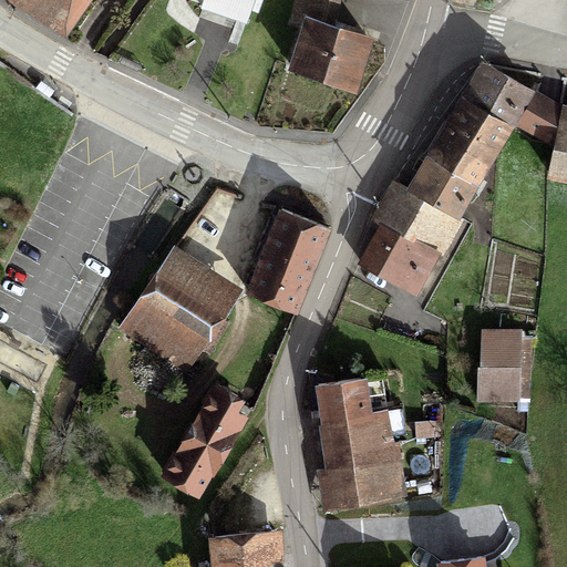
[(14,0),(64,32),(85,0),(14,0)]
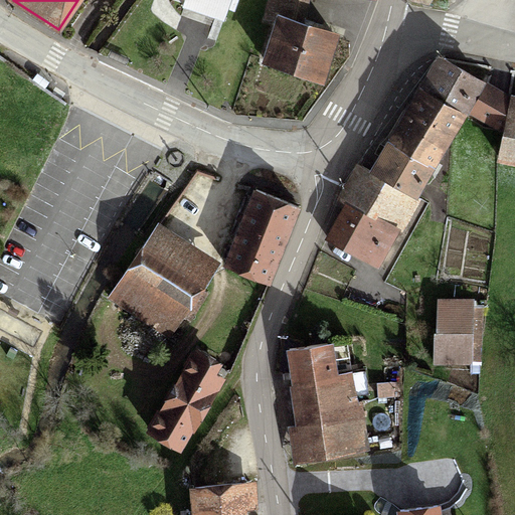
[(237,0),(186,0),(181,15),(220,29),(227,8),(234,11),(237,0)]
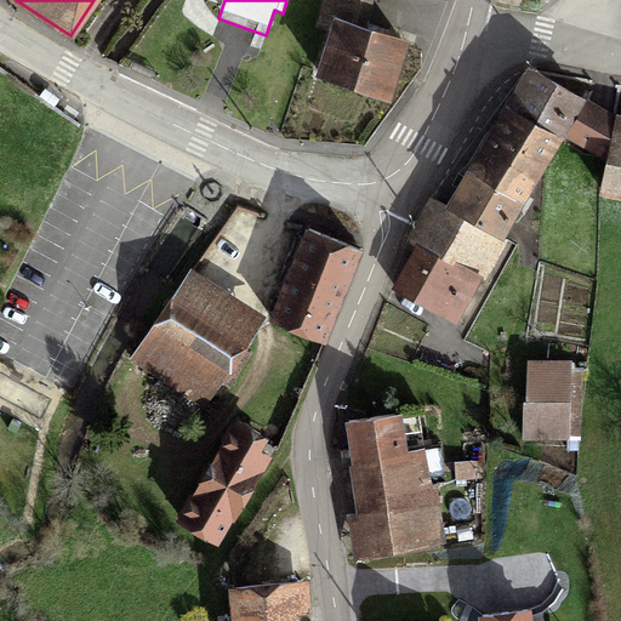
[(317,72),(388,93),(404,43),(353,24),(358,0),(325,0),(322,21),(332,23),(329,38),(317,72)]
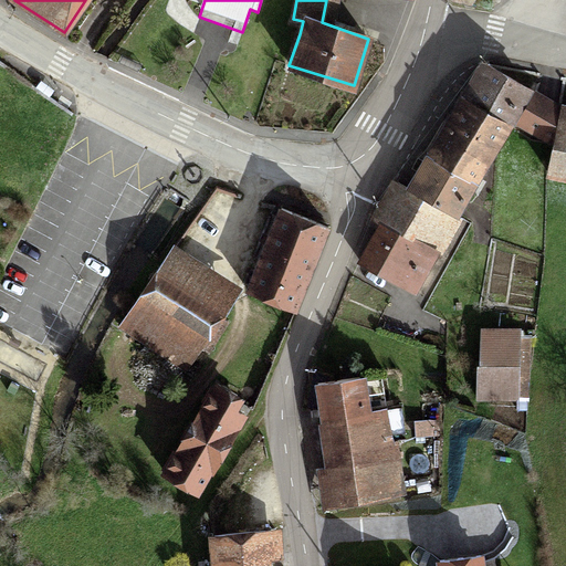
[(483,62),(448,123),(494,149),(513,117),(530,88),(483,62)]
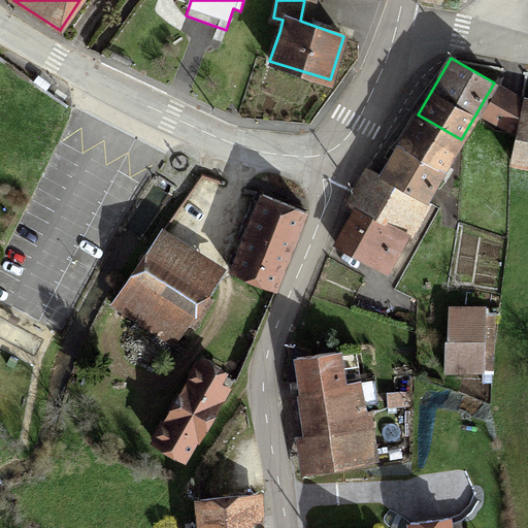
[(527,109),(521,108),(522,101),(498,86),(483,112),(517,130),(514,141),(510,159),(513,160),(527,163),(527,109)]
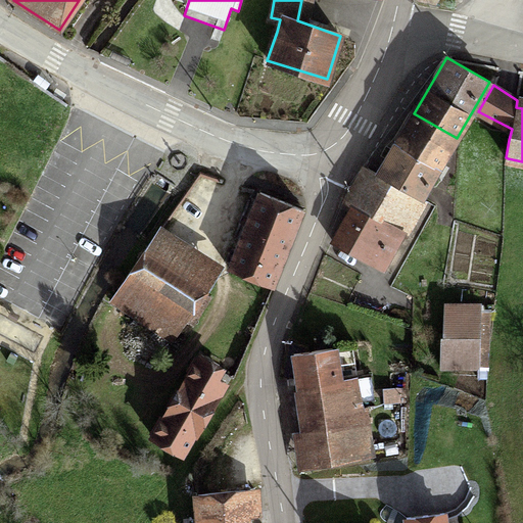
[(457,138),(414,113),(378,173),(421,197),(457,138)]
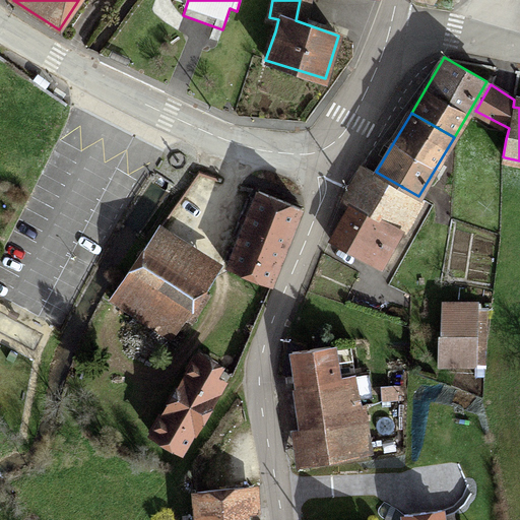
[(366,167),(355,183),(367,189),(376,172),(366,167)]
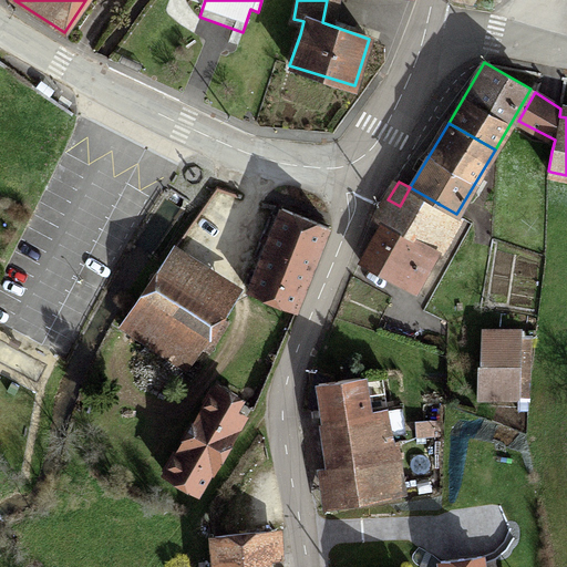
[(414,289),(456,214),(410,187),(400,206),(388,199),(377,220),(379,222),(359,260),(414,289)]
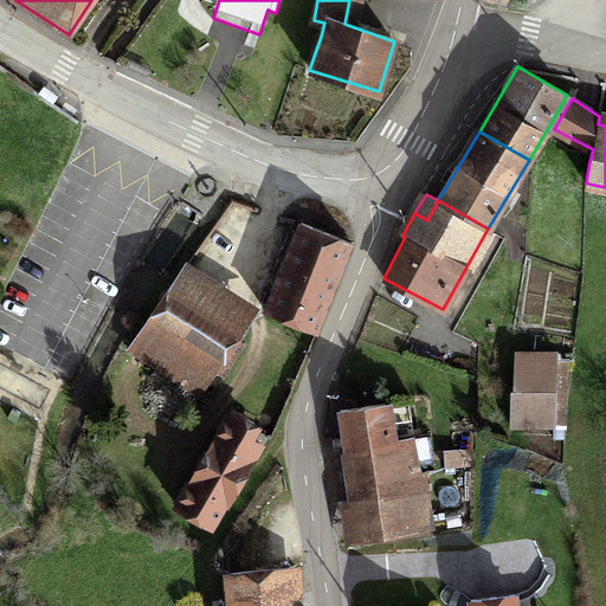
[(315,331),(350,242),(300,221),(264,310),(315,331)]
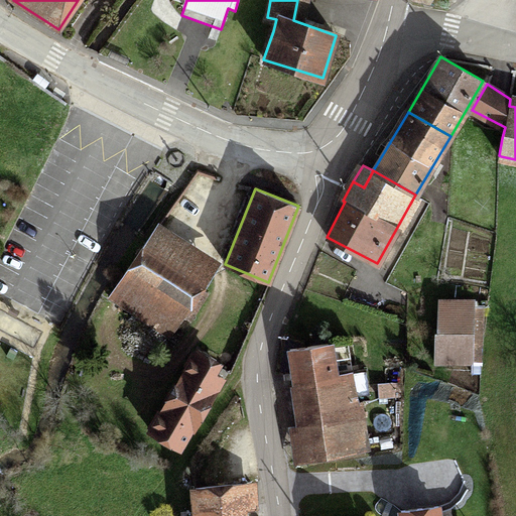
[(149,235),(108,296),(168,337),(182,316),(201,289),(210,276),(149,235)]
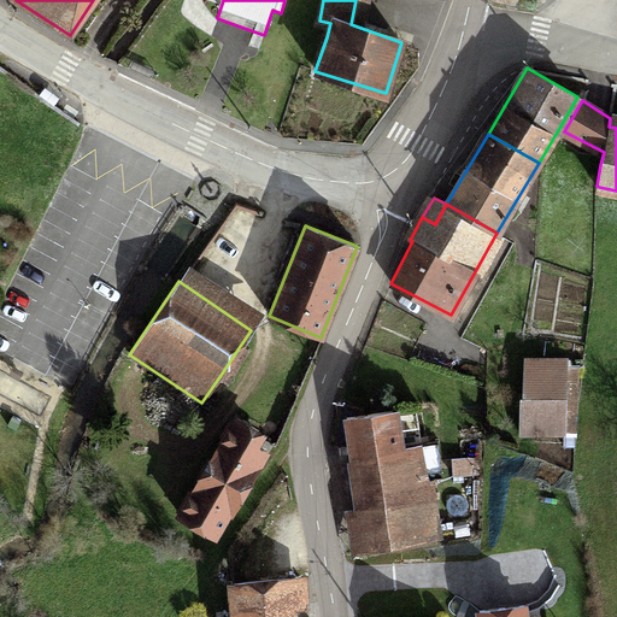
[(240,346),(218,378),(224,383),(247,351),(240,346)]
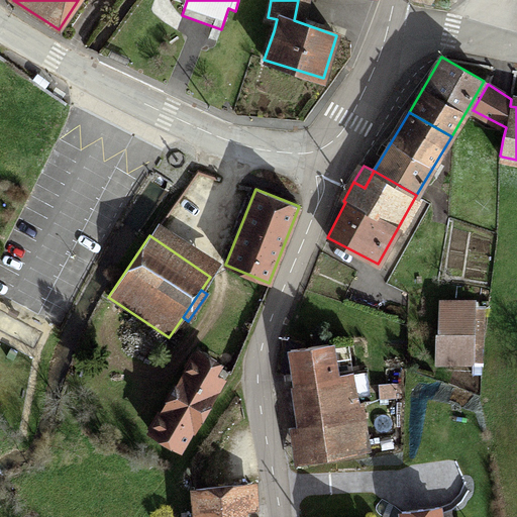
[(476,299),(437,298),(435,366),(474,367),(476,299)]
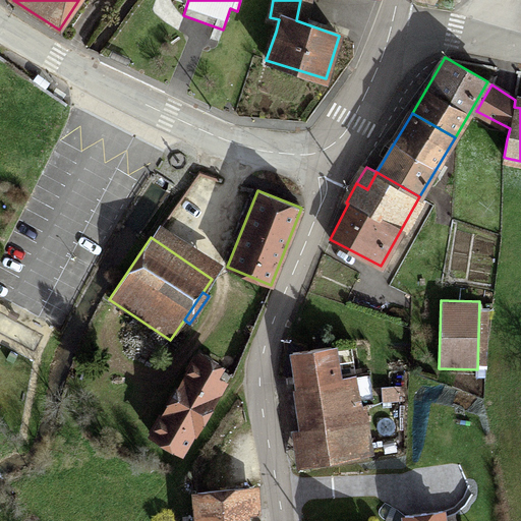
[(0,336),(34,346),(40,329),(0,315),(0,336)]
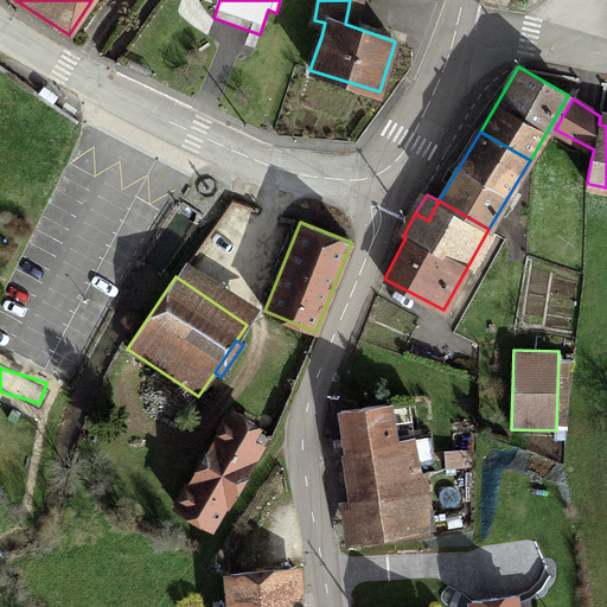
[(360,542),(425,530),(419,491),(422,490),(414,435),(395,439),(389,403),(340,410),(360,542)]
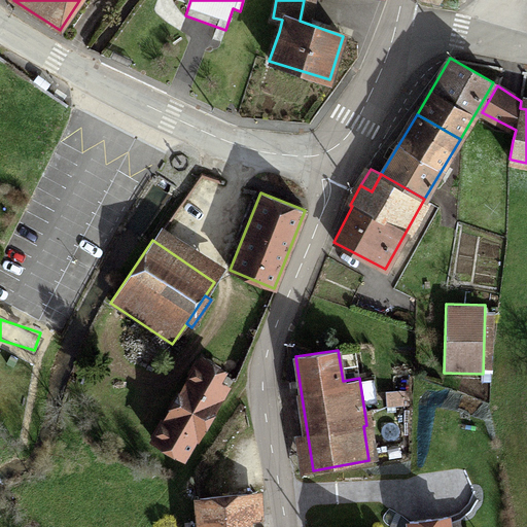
[(200,358),(151,437),(182,454),(192,433),(194,434),(220,394),(211,388),(217,379),(221,371),(200,358)]
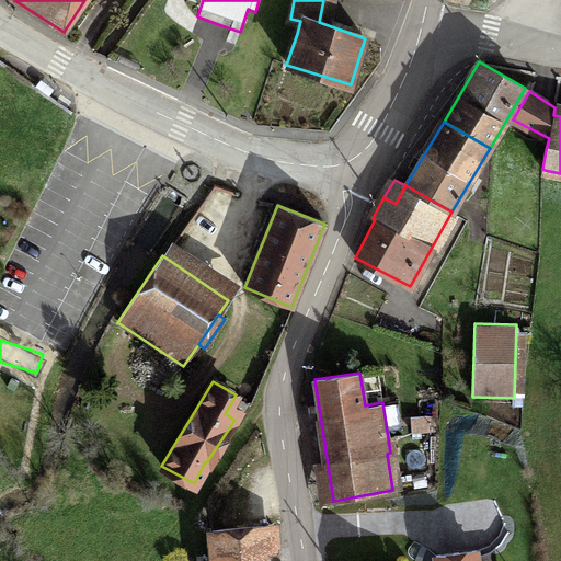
[(241,410),(231,403),(225,413),(235,420),(241,410)]
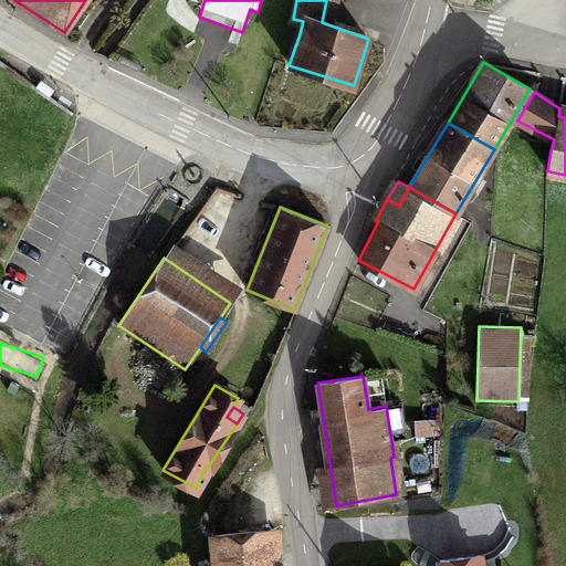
[(415,436),(431,435),(430,416),(413,417),(415,436)]
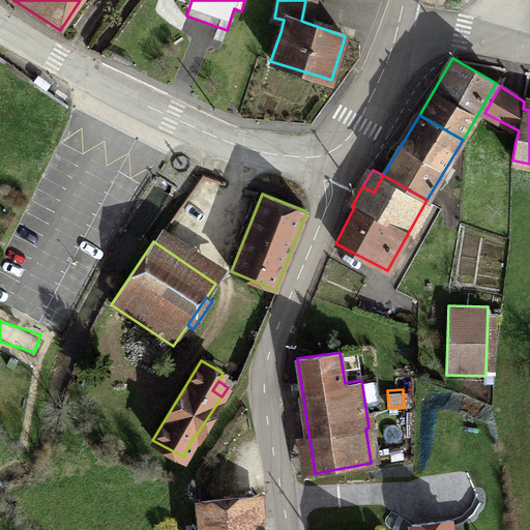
[(385,446),(401,444),(398,422),(382,424),(385,446)]
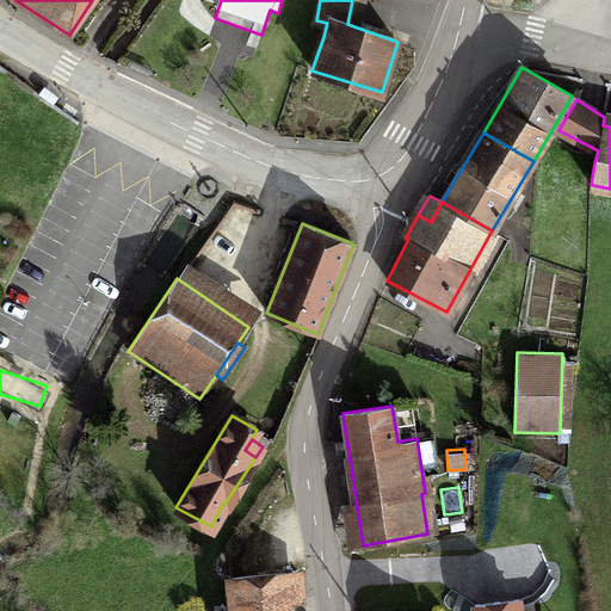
[(431,534),(425,493),(421,494),(427,534),(431,534)]
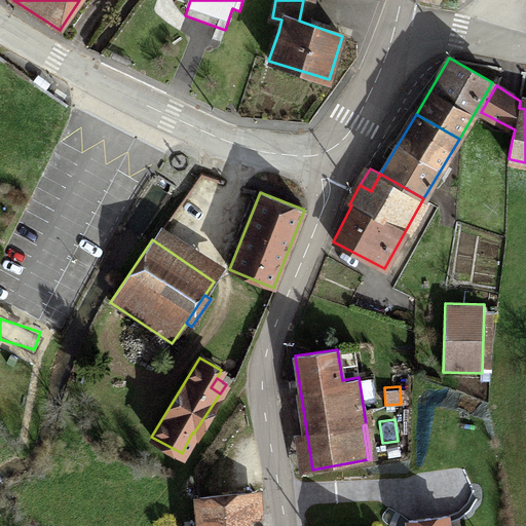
[(197,496),(199,525),(249,525),(246,492),(197,496)]
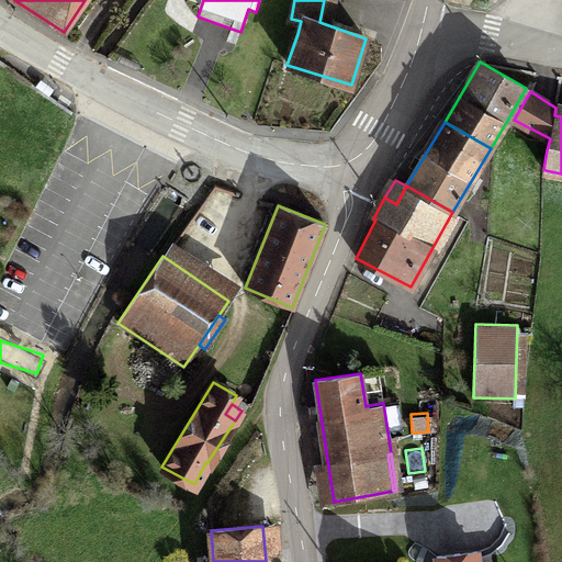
[(478,561),(478,551),(436,555),(436,561),(478,561)]
